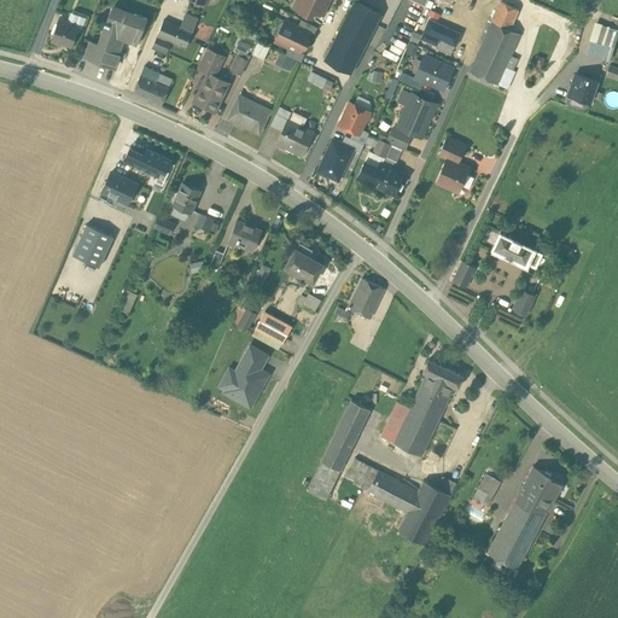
[(298,0),(296,1),(295,5),(296,9),(310,16),(314,10),(322,13),(328,0),(298,0)]
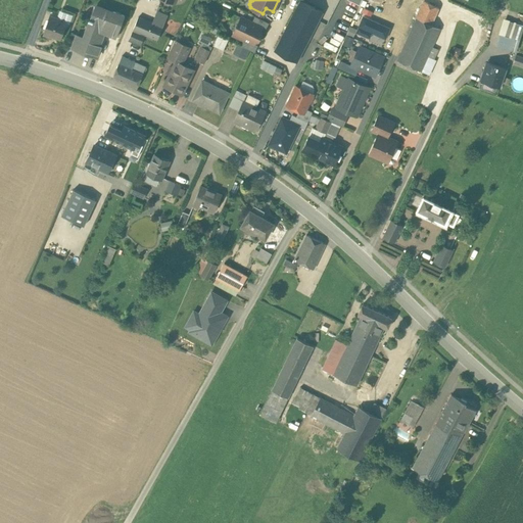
[(299,0),(274,50),(297,61),(323,11),(299,0)]
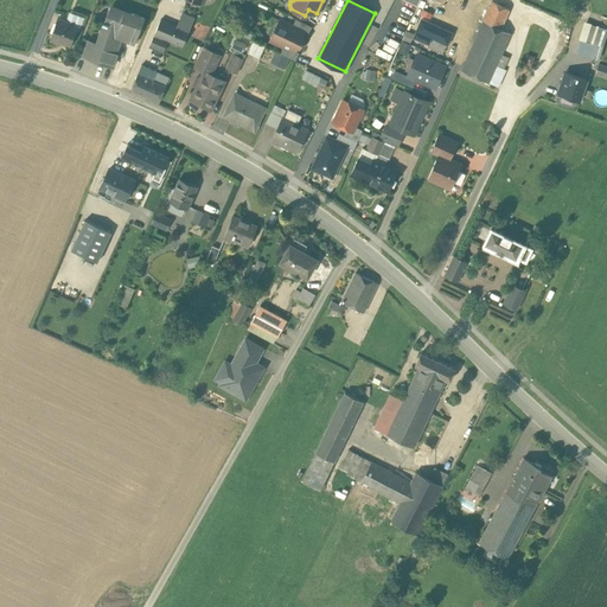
[(492,1),(461,70),(498,87),(505,70),(503,69),(496,65),(502,53),(511,33),(500,29),(510,8),(492,1)]
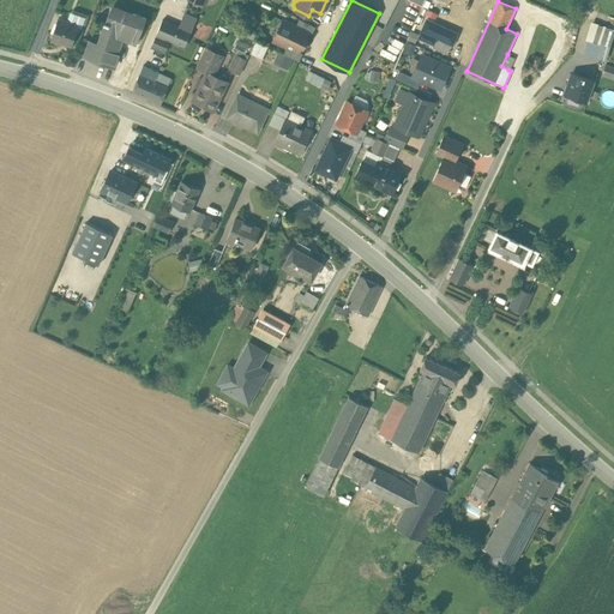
[(109,22),(106,20),(104,23),(107,24),(104,31),(107,31),(101,46),(91,41),(85,55),(114,66),(114,65),(119,52),(116,50),(121,37),(137,43),(146,18),(133,13),(132,16),(113,8),(112,10),(114,10),(109,22)]
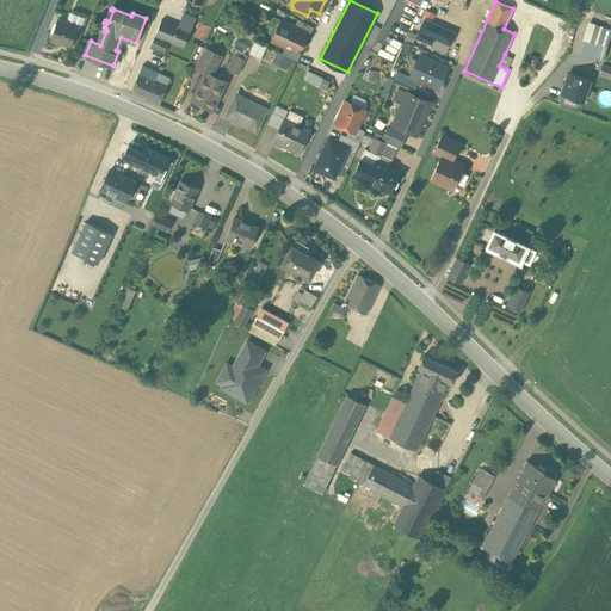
[(69,12),(66,22),(79,25),(78,28),(81,29),(85,18),(69,12)]
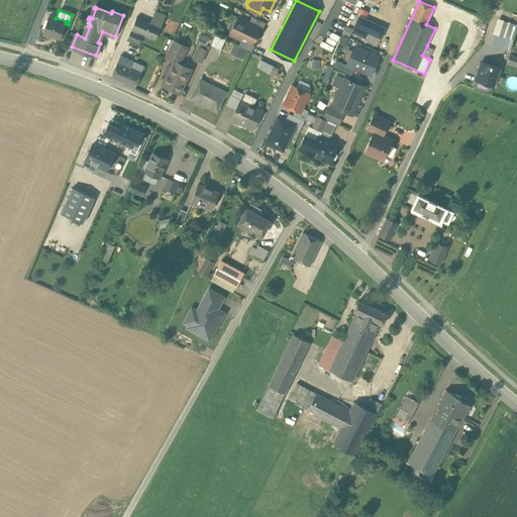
[(56,18),(49,15),(42,33),(52,36),(53,34),(61,37),(66,23),(67,21),(56,18)]
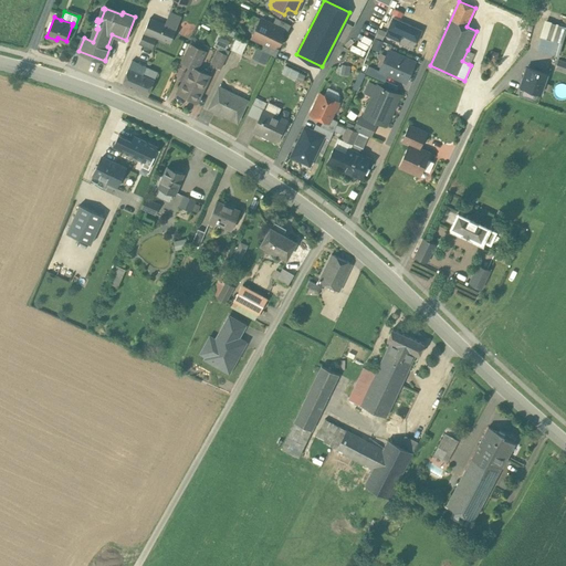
[(291,24),(275,18),(272,24),(283,29),(283,30),(287,32),(291,24)]
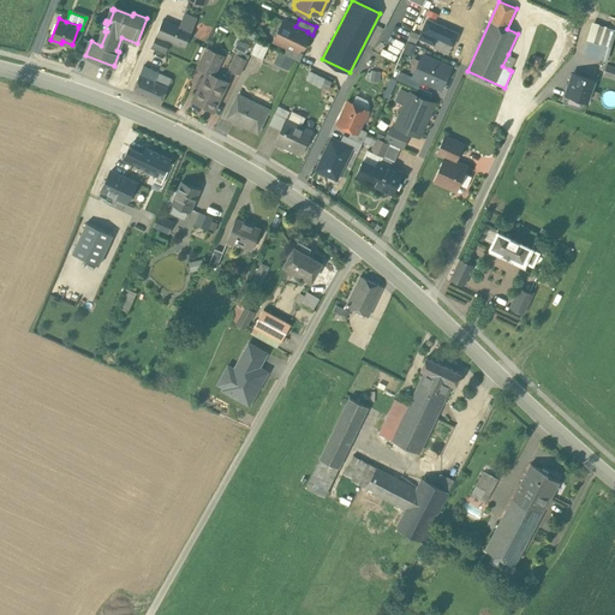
[(458,34),(428,19),(419,39),(434,45),(437,39),(453,45),(458,34)]
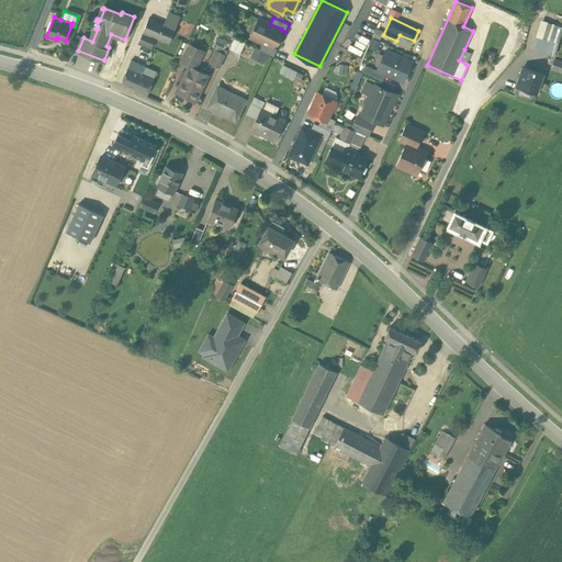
[(175,30),(148,19),(143,32),(156,37),(169,43),(175,30)]
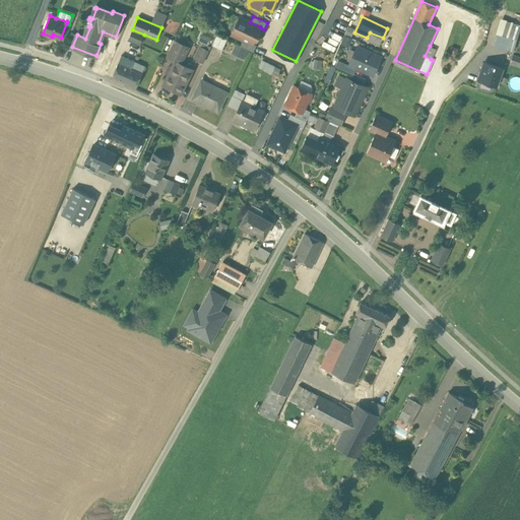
[(250,22),(240,17),(232,34),(243,39),(252,44),(253,43),(254,41),(257,40),(260,34),(259,30),(260,27),(260,26),(250,22)]
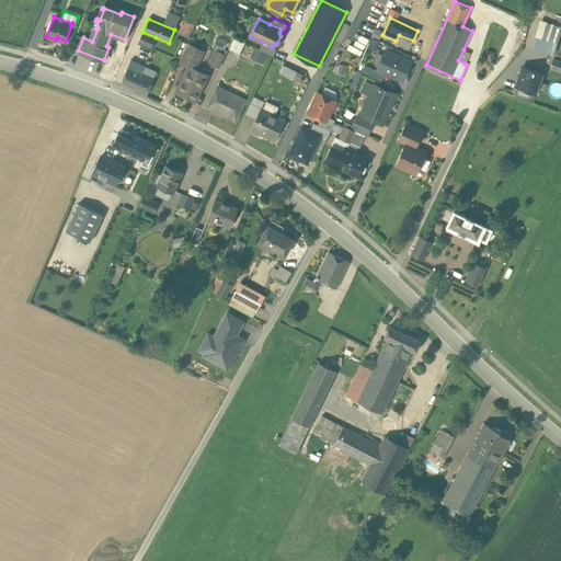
[(560,30),(540,23),(536,36),(557,42),(558,42),(560,30)]
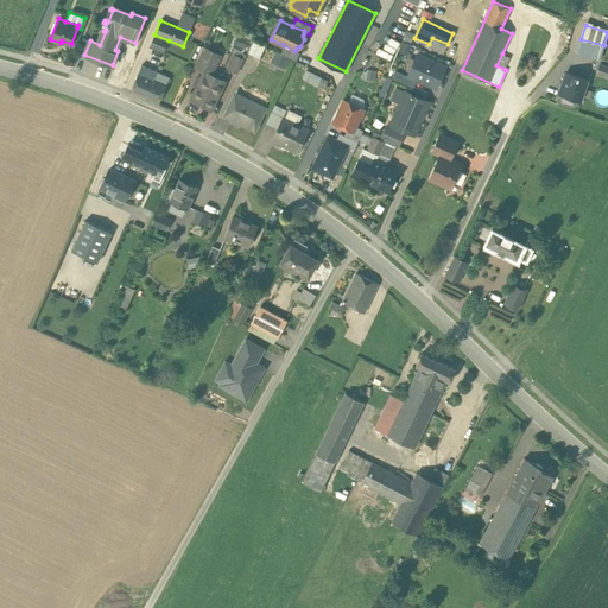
[(169,40),(154,35),(150,46),(164,52),(169,40)]
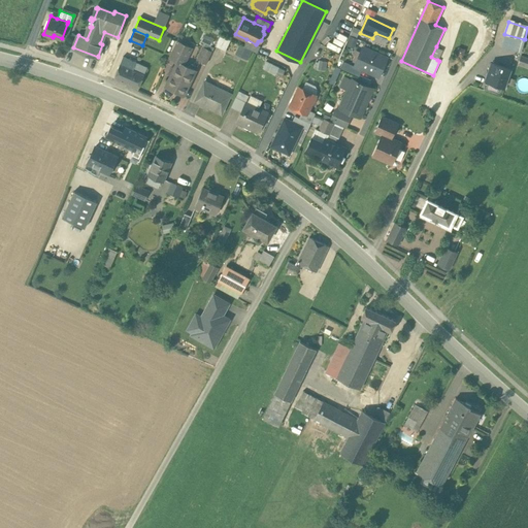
[(78,35),(72,33),(68,45),(73,47),(78,35)]
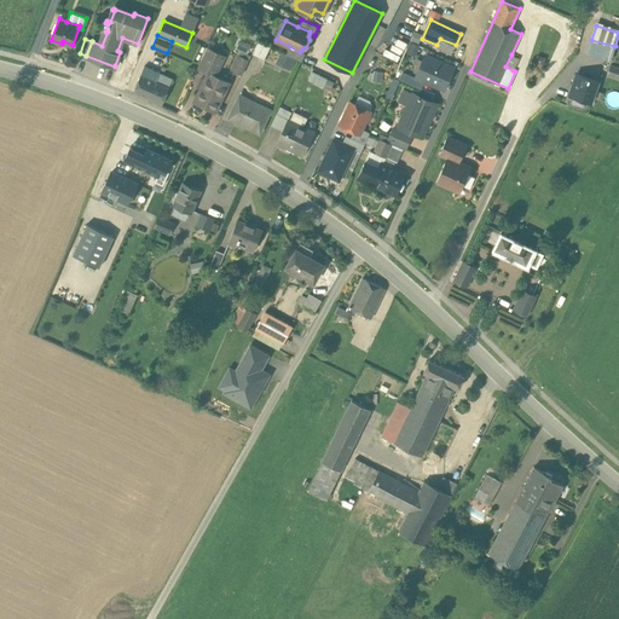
[(252,46),(239,40),(236,48),(248,55),(252,46)]
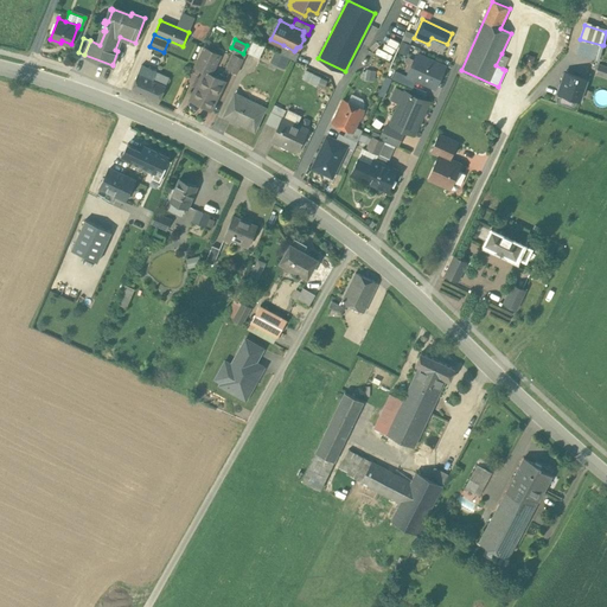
[(580,39),(579,39),(575,52),(592,57),(594,48),(601,50),(602,45),(580,39)]
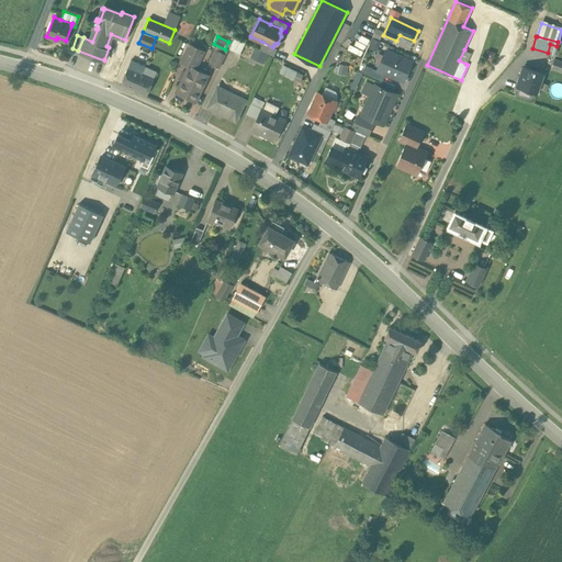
[(245,43),(234,37),(228,48),(239,54),(245,43)]
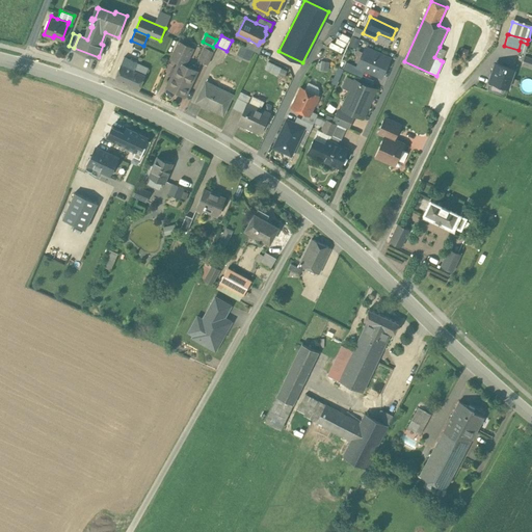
[(360,40),(353,36),(350,43),(356,46),(360,40)]
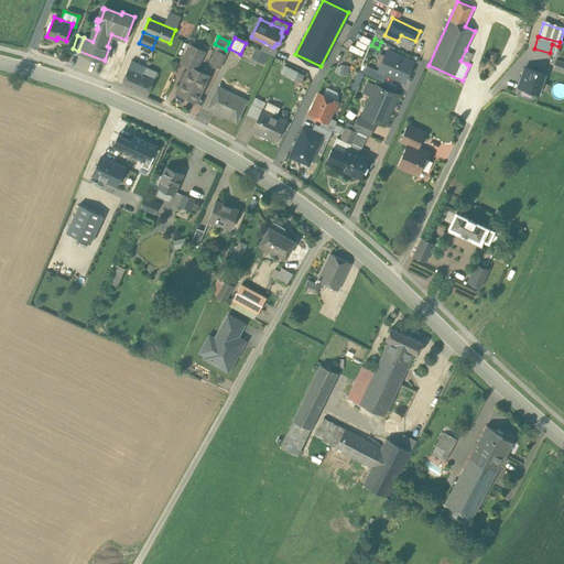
[(273,47),(263,42),(260,50),(270,54),(274,56),(279,49),(274,46),(273,47)]
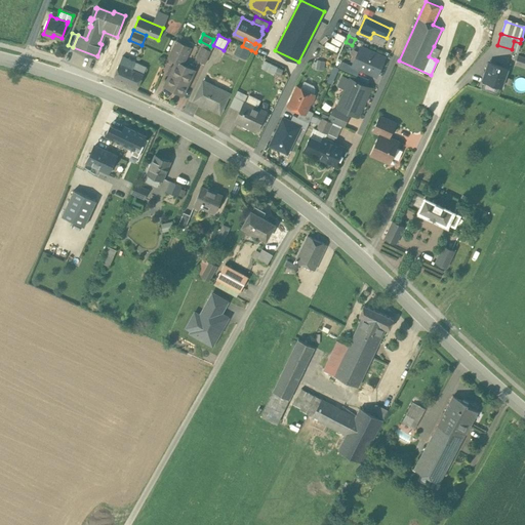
[(188,46),(176,40),(168,57),(176,61),(164,86),(183,94),(195,70),(183,64),(188,54),(187,52),(189,48),(188,46)]
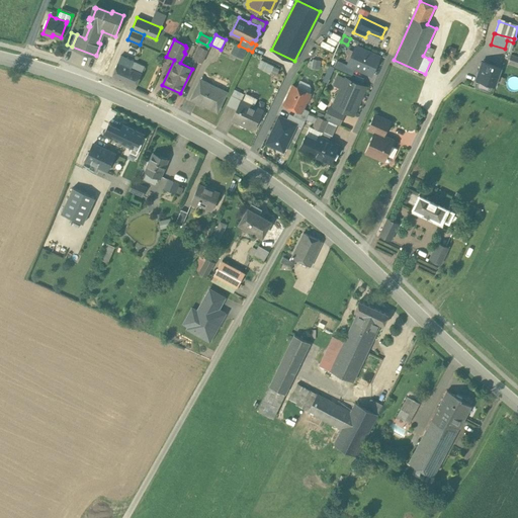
[(248,50),(239,46),(235,44),(231,53),(243,59),(248,50)]
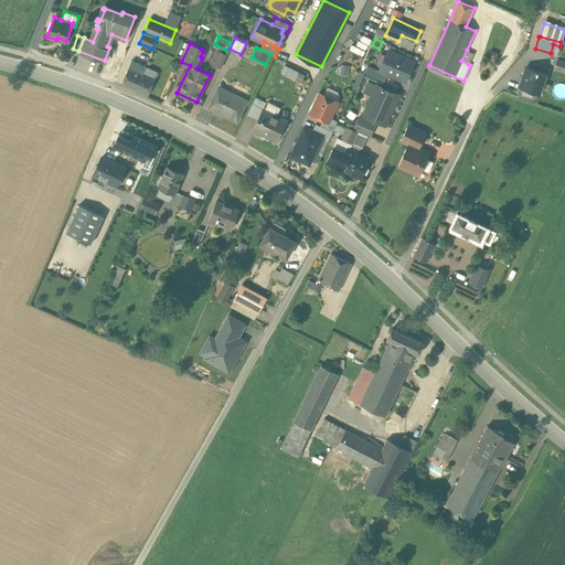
[(473,53),(467,50),(461,61),(468,64),(473,53)]
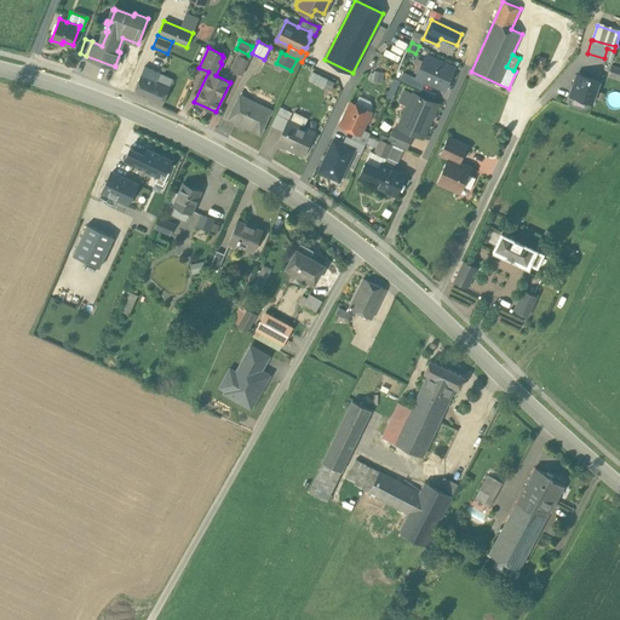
[(248,61),(239,56),(233,69),(233,68),(231,69),(242,74),(248,61)]
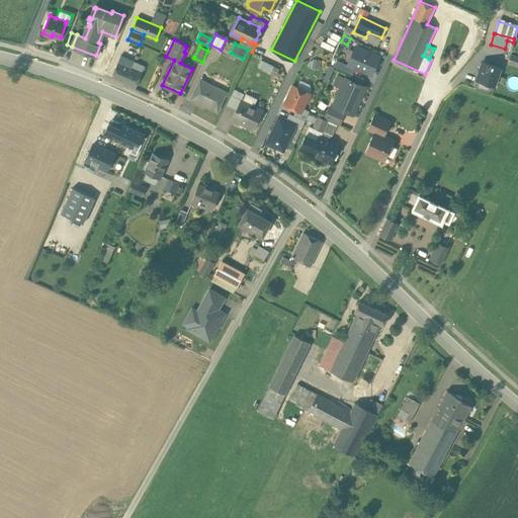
[(379,57),(356,47),(348,65),(371,75),(379,57)]
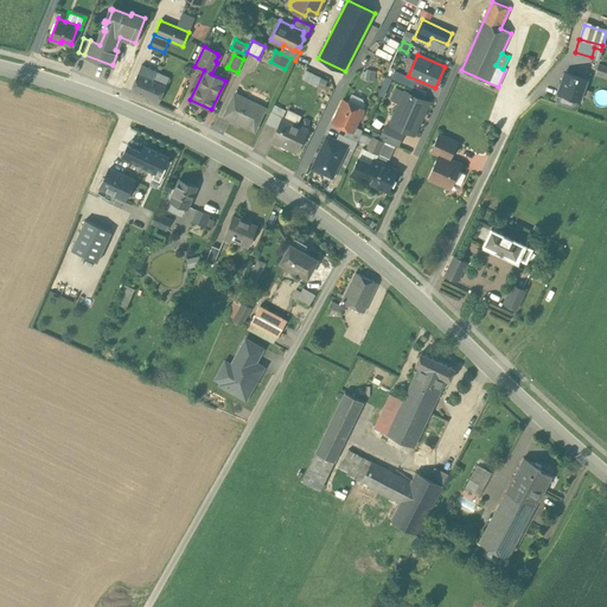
[(606,66),(599,64),(595,72),(606,76),(606,66)]
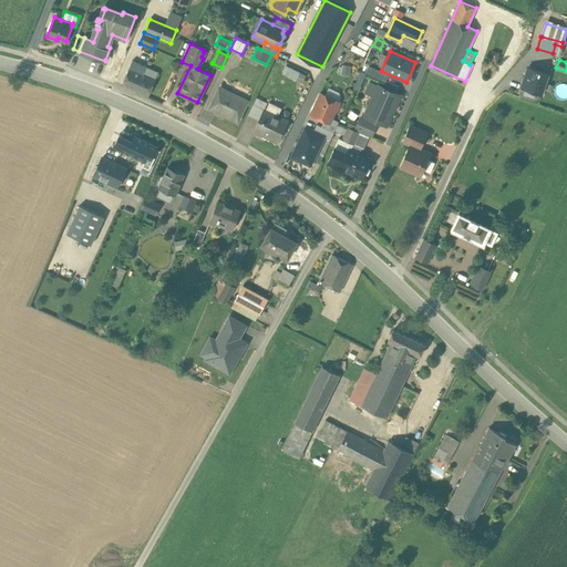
[(146,66),(132,61),(123,83),(137,90),(136,92),(140,94),(141,92),(148,94),(155,80),(143,74),(146,66)]
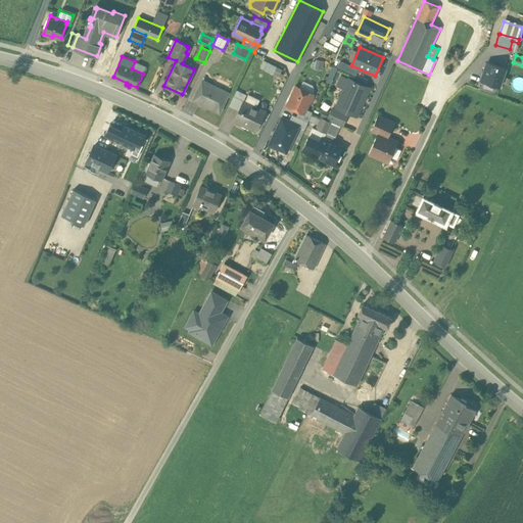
[(316,58),(314,66),(322,68),(324,60),(316,58)]
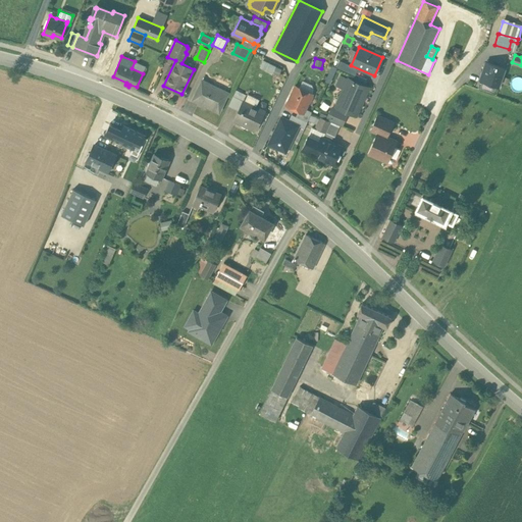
[(265,69),(269,63),(263,60),(260,66),(265,69)]
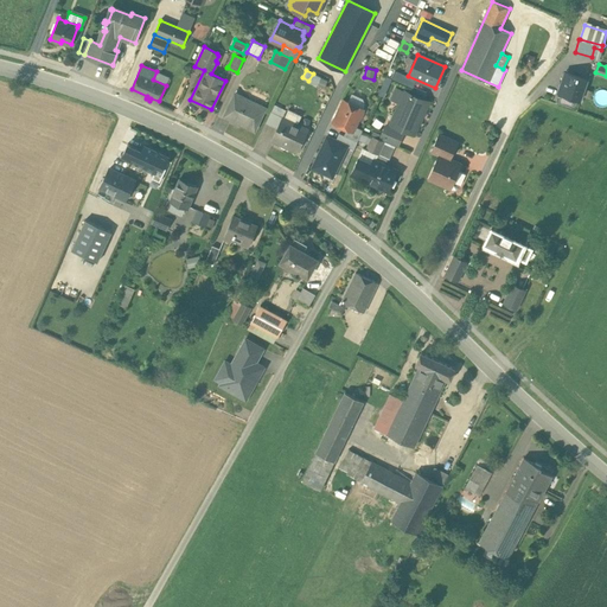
[(415,81),(396,71),(393,78),(413,87),(415,81)]
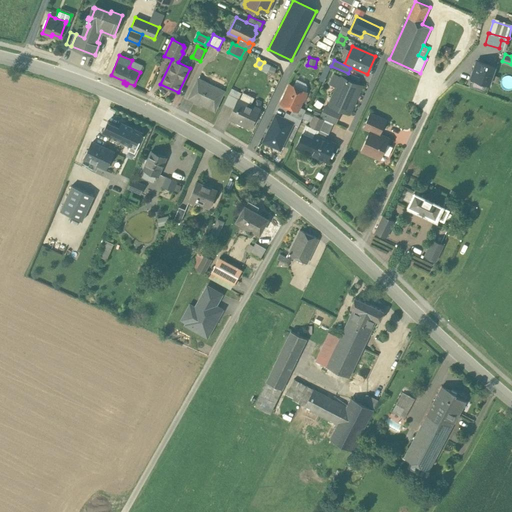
[(276,68),(264,61),(264,62),(260,68),(260,69),(267,73),(267,71),(273,74),(276,68)]
